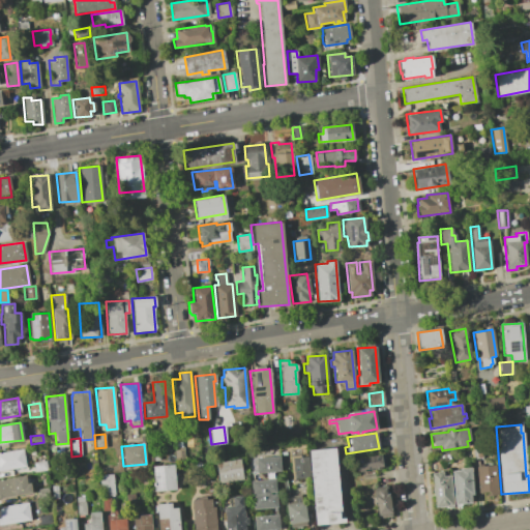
[(335,447),(341,518),(344,518),(344,523),(315,525),(310,449),(335,447)]
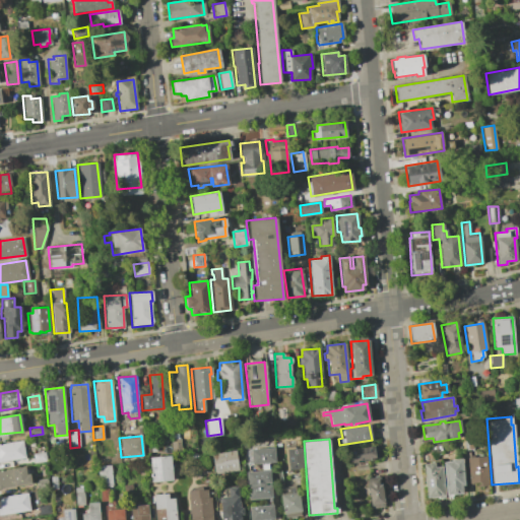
[(0,444),(21,441),(24,457),(0,461),(0,444)]
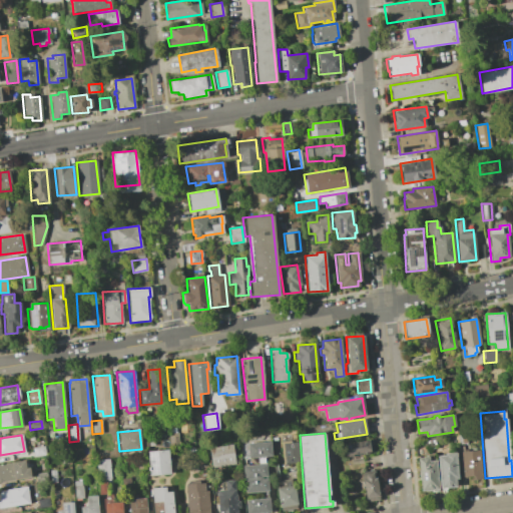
[(368,440),(370,452),(362,453),(362,454),(358,455),(357,453),(350,455),(350,456),(345,457),(342,444),(368,440)]
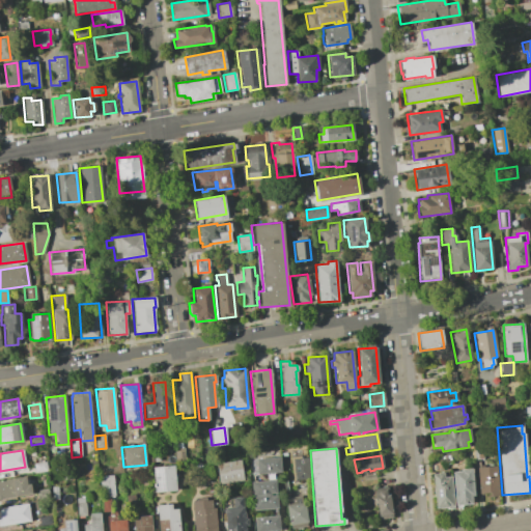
[(299,456),(300,457),(308,456),(310,479),(292,481),(289,457),(299,456)]
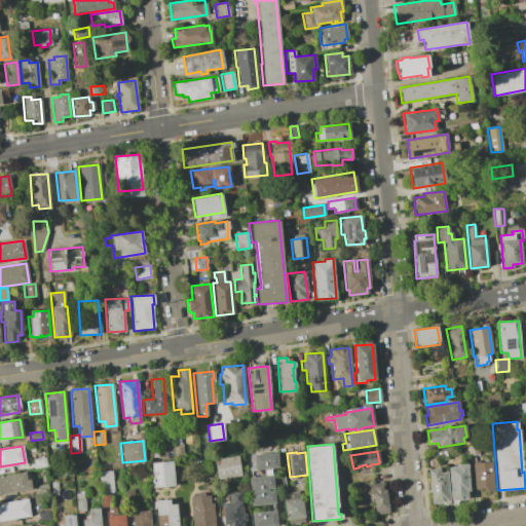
[(254,468),(253,454),(276,453),(277,466),(254,468)]
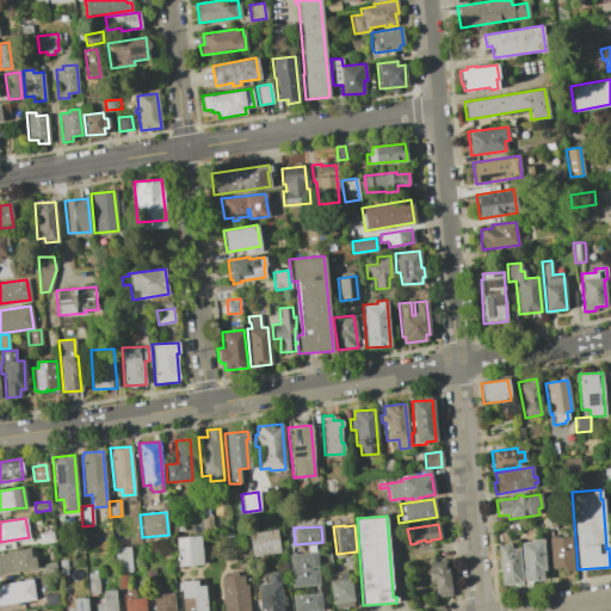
[(276,530),(279,553),(251,556),(248,534),(276,530)]
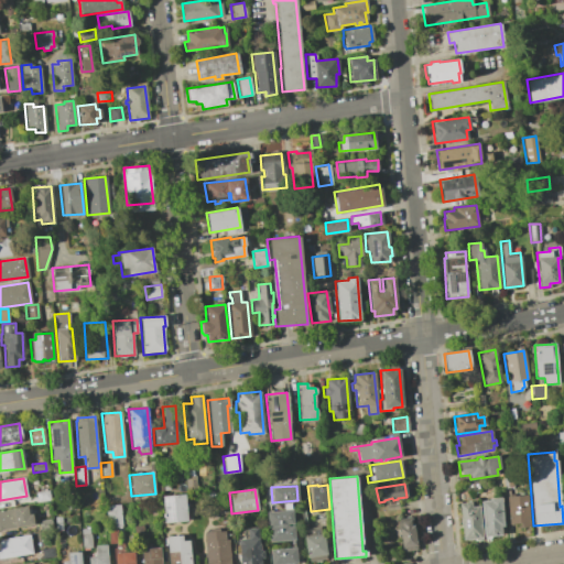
[(47,490),(50,500),(36,501),(35,492),(47,490)]
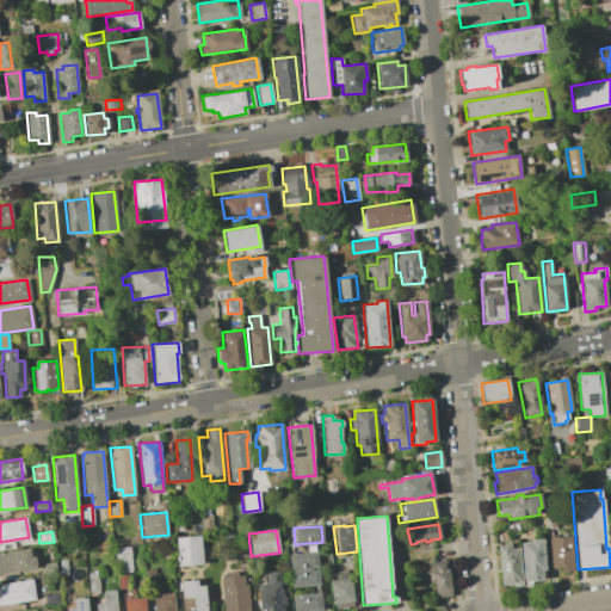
[(199,536),(202,565),(177,567),(174,537),(199,536)]
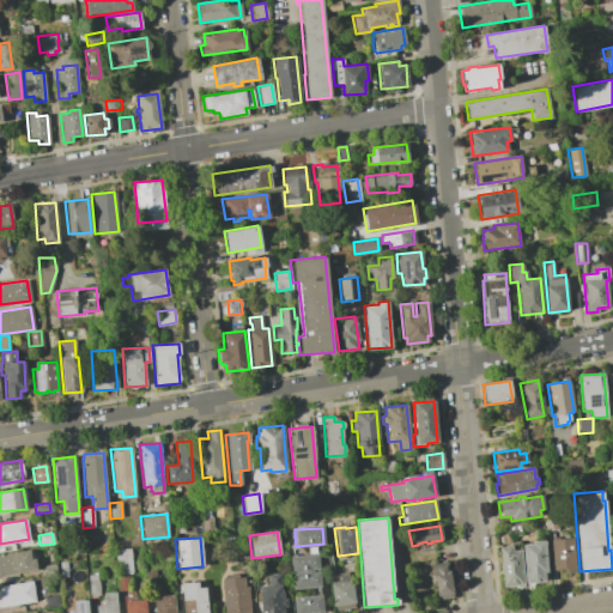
[(572,538),(576,572),(559,574),(559,570),(553,570),(551,540),(572,538)]
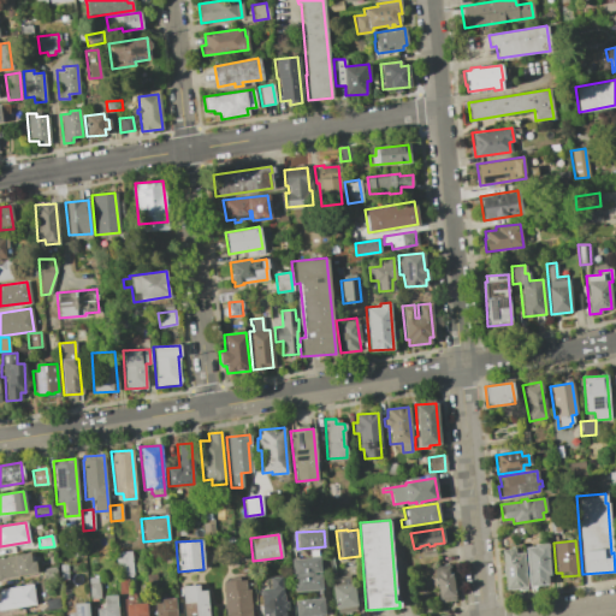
[(534,548),(533,545),(546,544),(550,575),(546,575),(548,585),(528,586),(525,548),(534,548)]
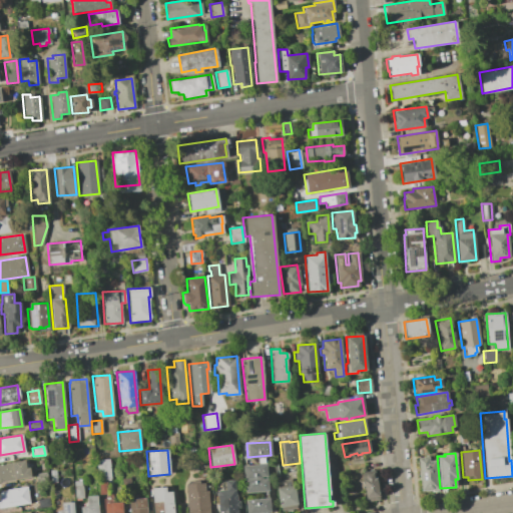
[(428,457),(429,461),(435,460),(438,489),(420,491),(417,458),(428,457)]
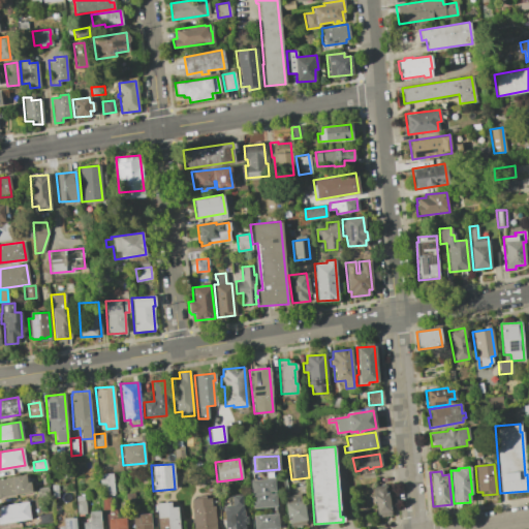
[(112,473),(113,494),(112,494),(112,495),(110,495),(110,494),(99,495),(97,474),(112,473)]
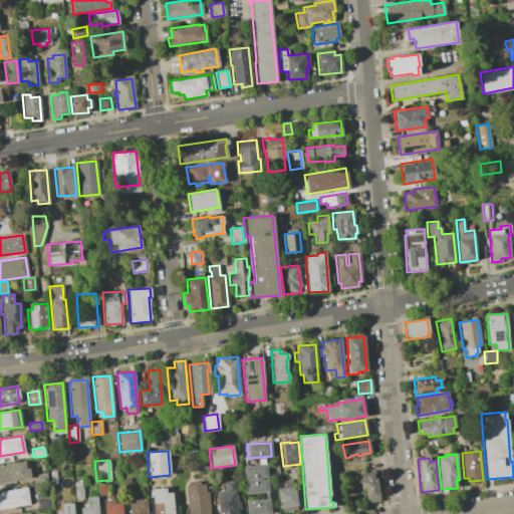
[(0,465),(24,462),(26,469),(28,468),(30,477),(0,481),(0,465)]
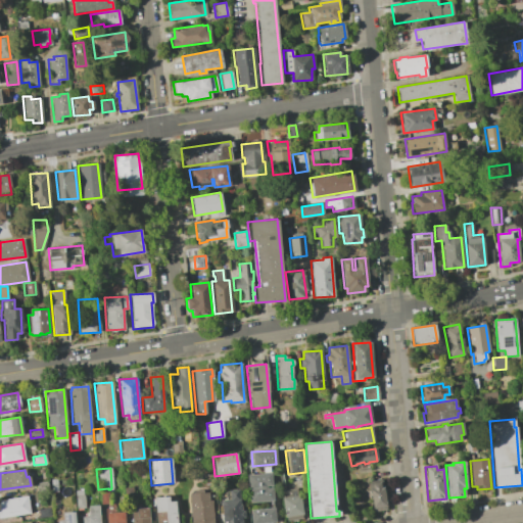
[(271,473),(271,485),(266,485),(266,488),(272,487),(273,501),(248,503),(246,475),(271,473)]
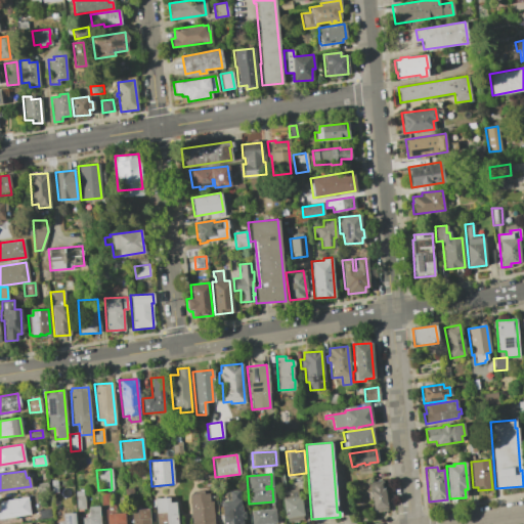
[(369,484),(369,482),(382,480),(387,511),(373,513),(368,485),(369,484)]
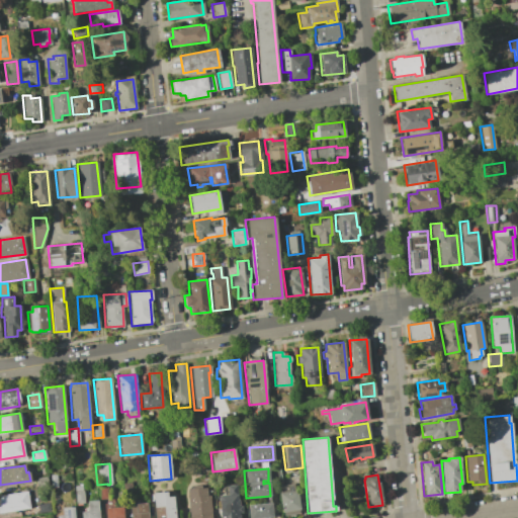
[(47,477),(48,485),(35,487),(34,479),(47,477)]
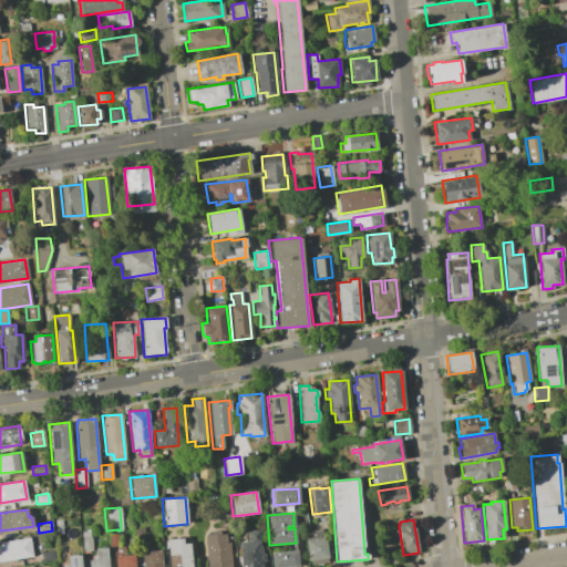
[(143,527),(144,537),(134,538),(133,528),(143,527)]
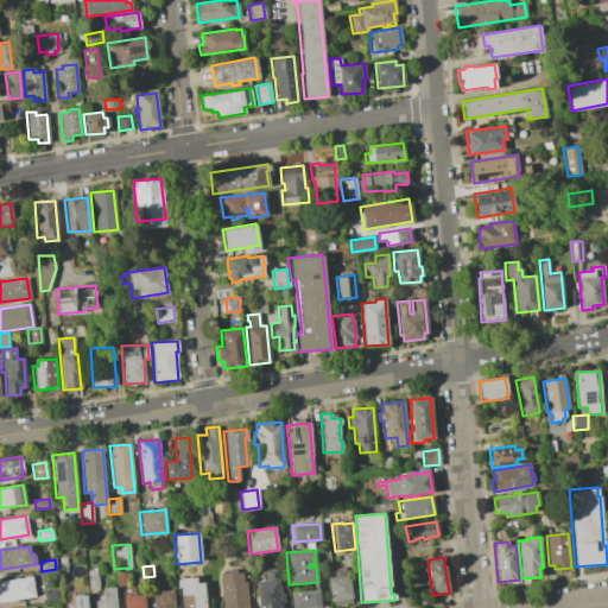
[(347,575),(352,597),(349,597),(349,602),(331,605),(325,570),(343,568),(346,576),(347,575)]
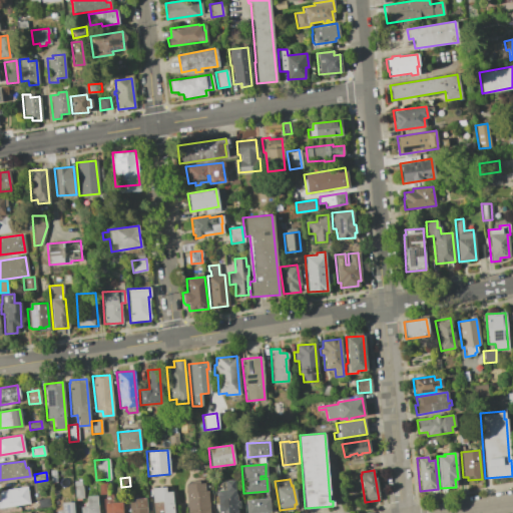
[(234,494),(235,494),(235,501),(238,501),(239,507),(236,507),(236,512),(216,512),(216,490),(224,490),(224,480),(233,480),(234,494)]
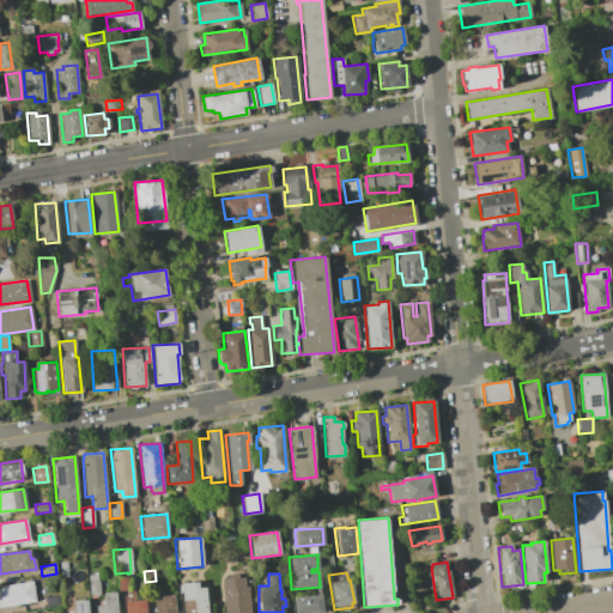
[(97,575),(99,595),(90,596),(87,576),(97,575)]
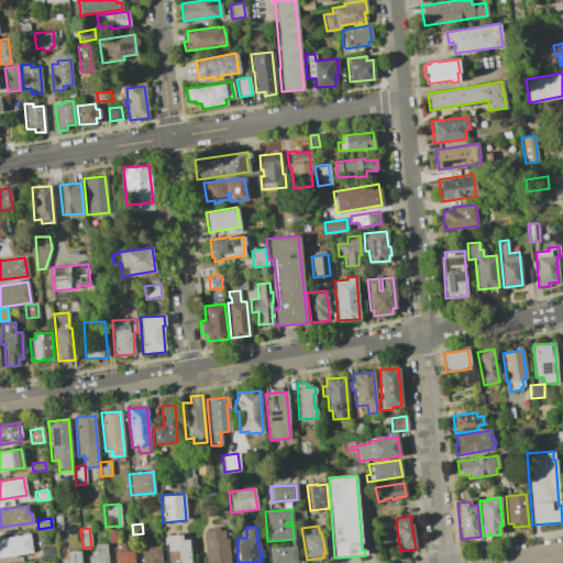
[(114,528),(116,542),(107,543),(106,529),(114,528)]
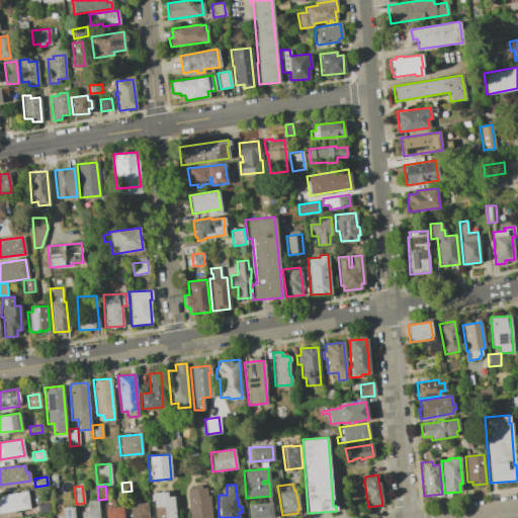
[(206,488),(206,497),(209,497),(211,517),(189,517),(187,490),(192,490),(192,487),(200,486),(201,489),(206,488)]
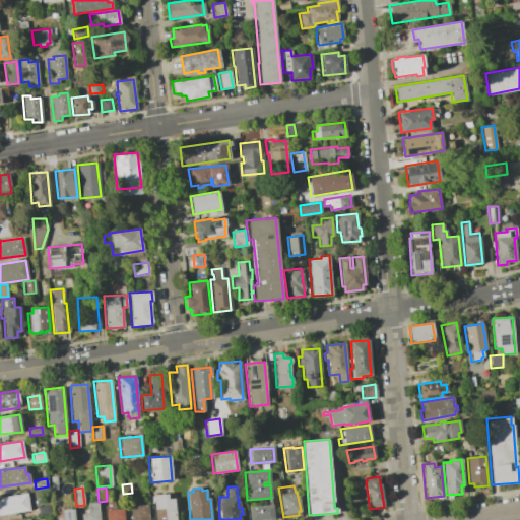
[(154,519),(152,495),(168,493),(168,499),(174,498),(176,519),(154,519)]
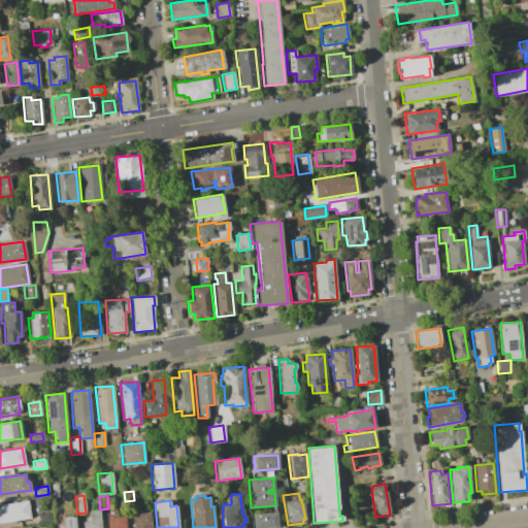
[(0,504),(27,501),(29,518),(0,522),(0,504)]
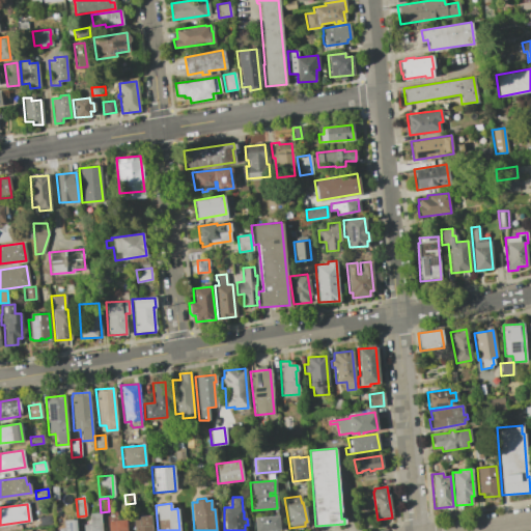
[(90,524),(89,513),(100,512),(101,530),(82,530),(82,525),(90,524)]
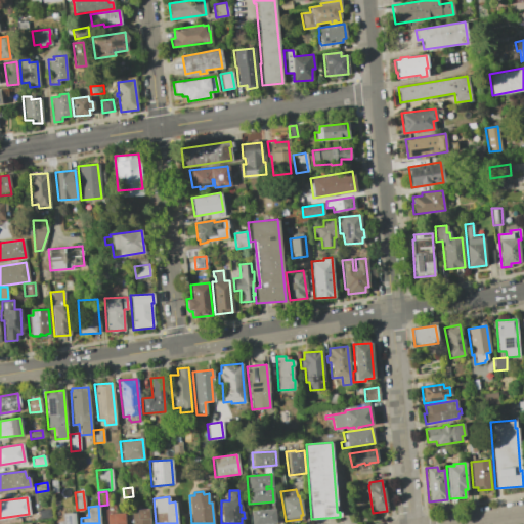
[(49,509),(50,517),(39,518),(38,511),(49,509)]
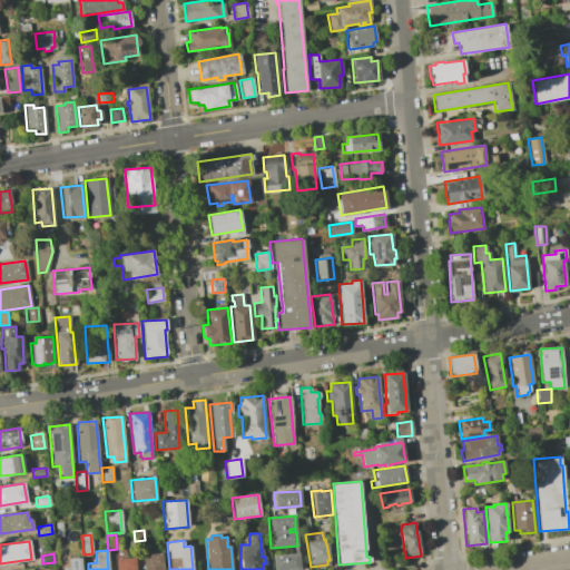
[(160,553),(161,569),(144,569),(143,554),(160,553)]
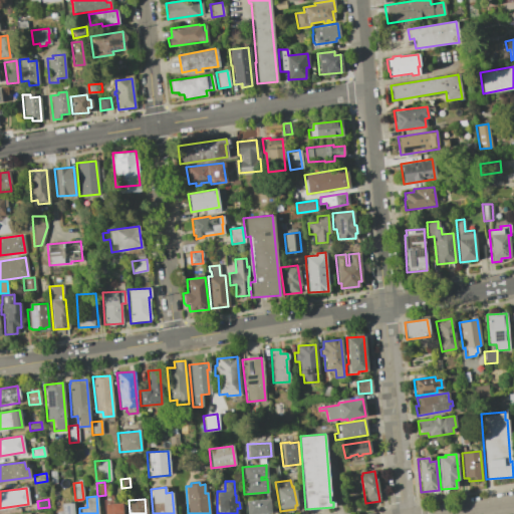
[(268,499),(270,513),(258,513),(246,513),(246,501),(268,499)]
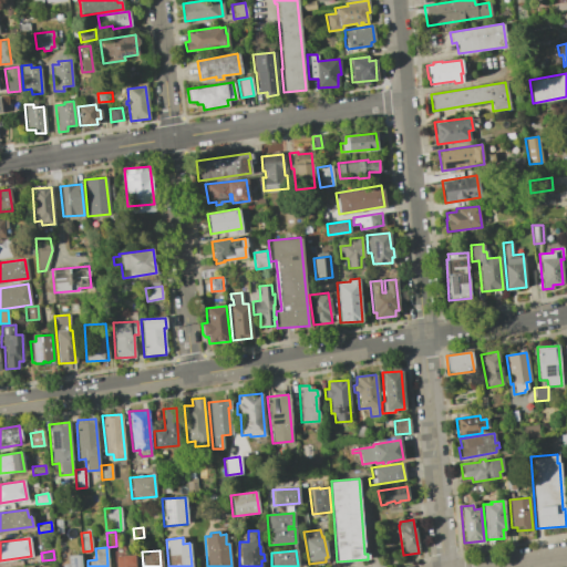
[(68,564),(66,555),(80,554),(81,566),(62,566),(62,565),(68,564)]
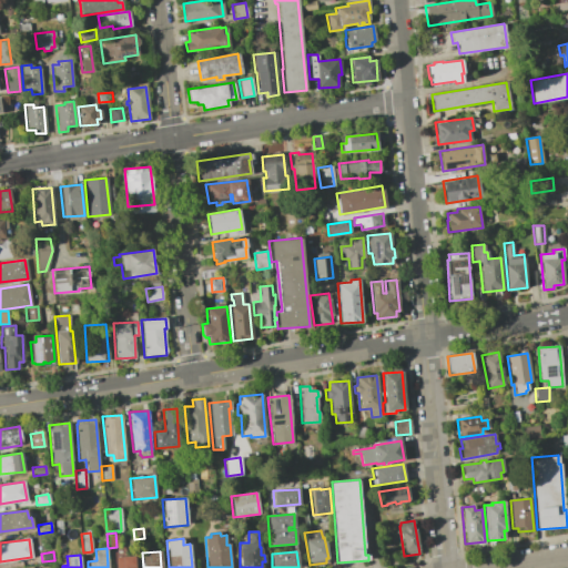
[(133,555),(134,567),(115,567),(114,557),(133,555)]
